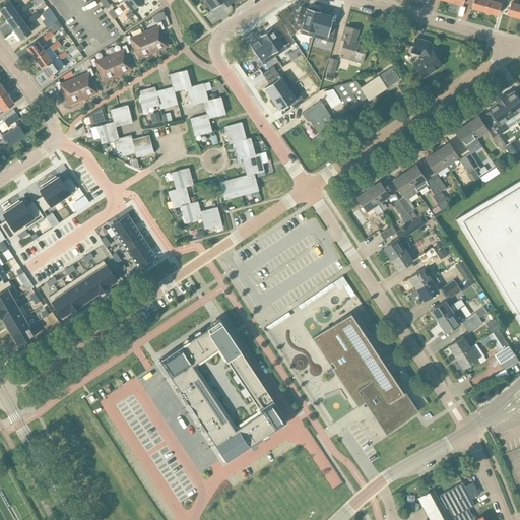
[(11,0),(0,8),(0,10),(6,19),(16,11),(12,6),(20,0),(11,0)]
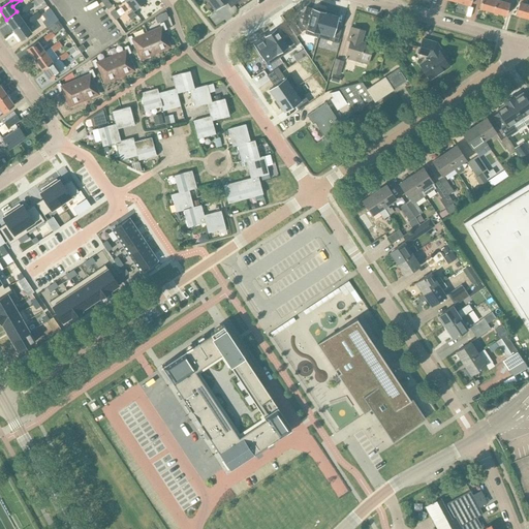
[(106,0),(104,0),(102,2),(107,9),(112,6),(112,5),(107,0),(106,0)]
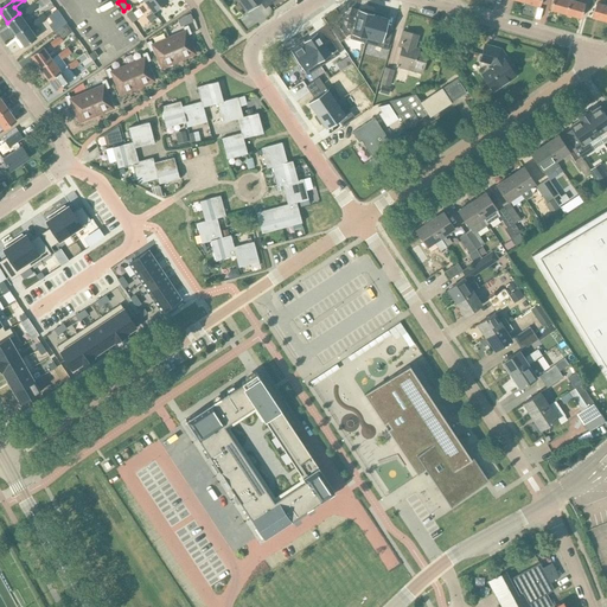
[(167,0),(145,0),(153,12),(168,1),(167,0)]
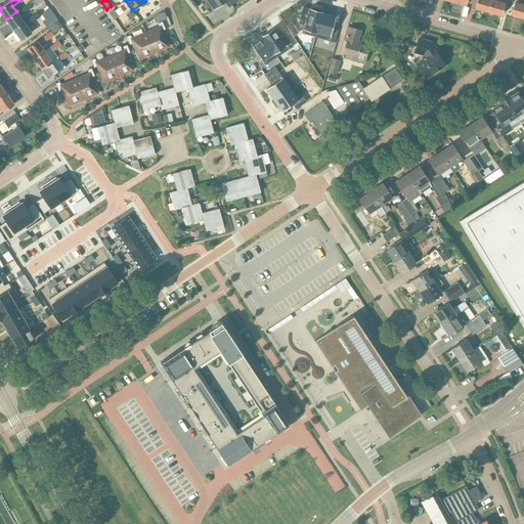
[(205,0),(207,1),(205,2),(210,8),(211,7),(213,10),(224,1),(228,7),(237,0),(205,0)]
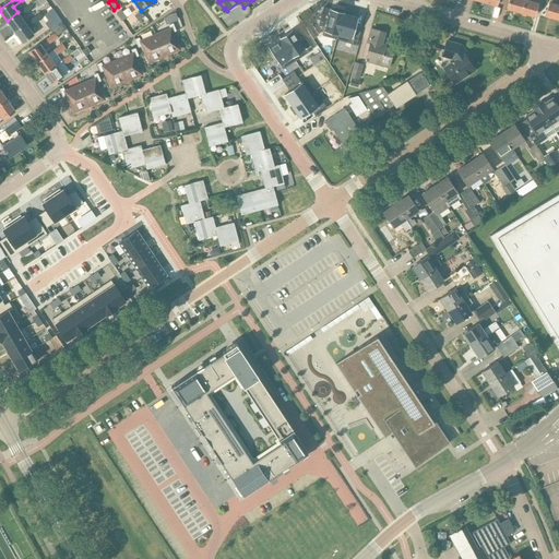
[(508,0),(507,8),(521,12),(523,0),(508,0)]
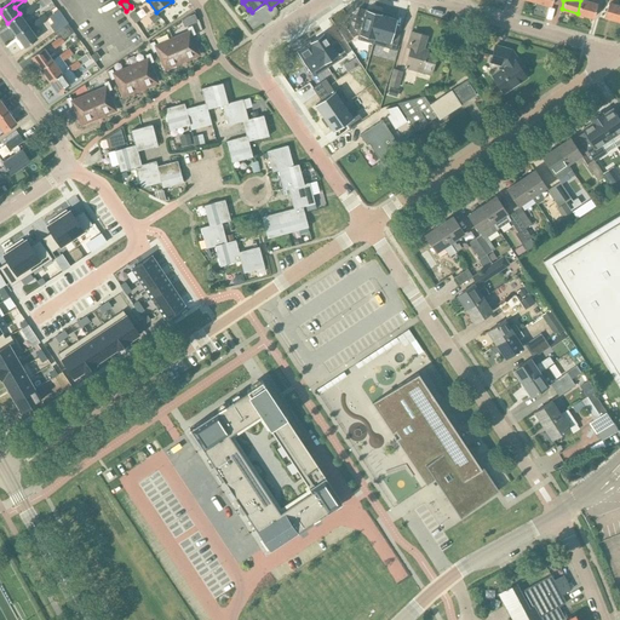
[(583,0),(580,0),(578,13),(593,18),(597,4),(596,4),(597,0),(590,0),(590,3),(583,0)]
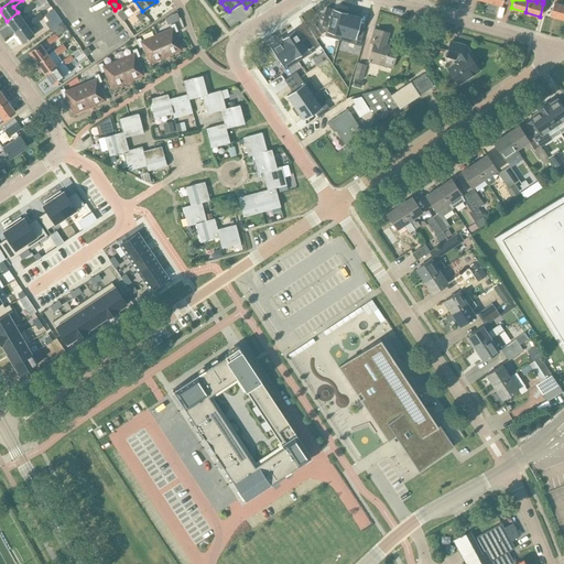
[(554,0),(550,15),(563,19),(563,4),(561,4),(561,0),(554,0)]
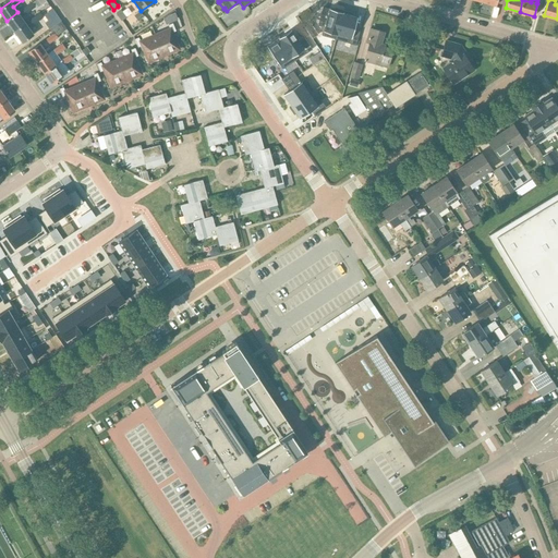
[(7,21),(14,32),(26,23),(25,23),(21,16),(36,7),(33,2),(17,12),(7,21)]
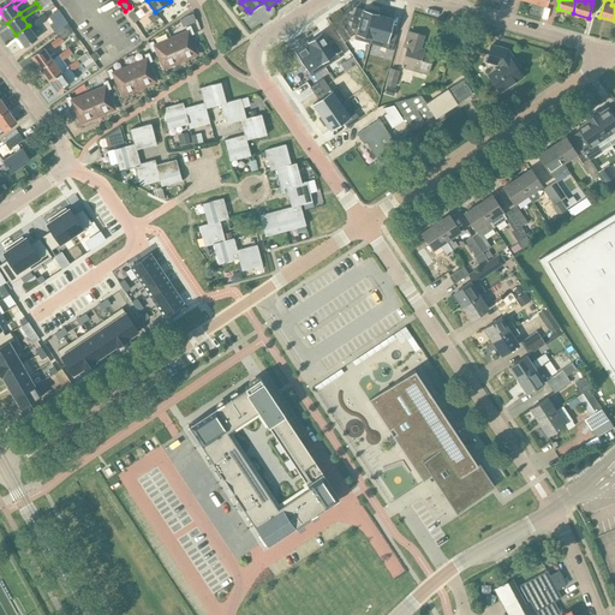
[(133,11),(129,15),(135,23),(139,19),(133,11)]
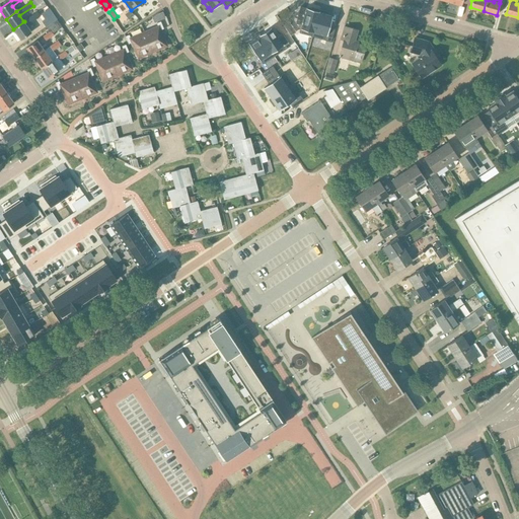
[(130,10),(125,14),(128,19),(134,15),(130,10)]
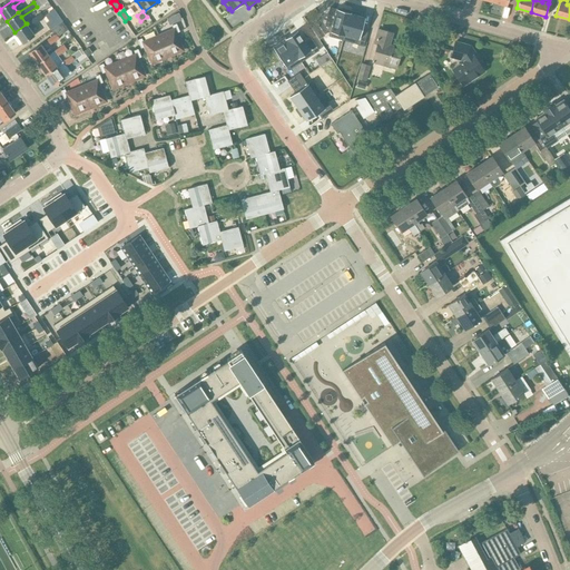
[(330,12),(327,19),(331,20),(328,30),(343,35),(347,16),(330,11),(330,12)]
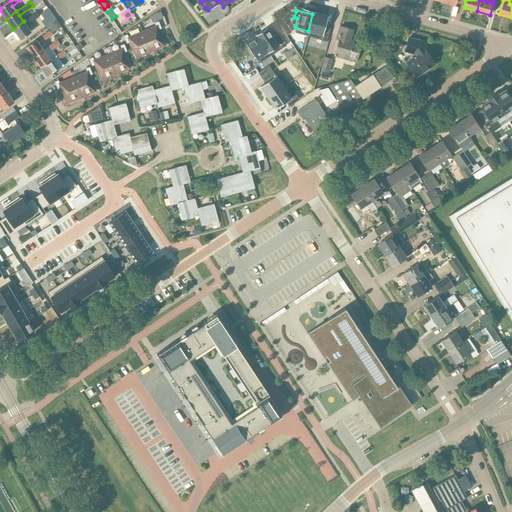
[(37,11),(23,21),(24,21),(13,29),(20,39),(31,31),(26,25),(40,16),(37,11)]
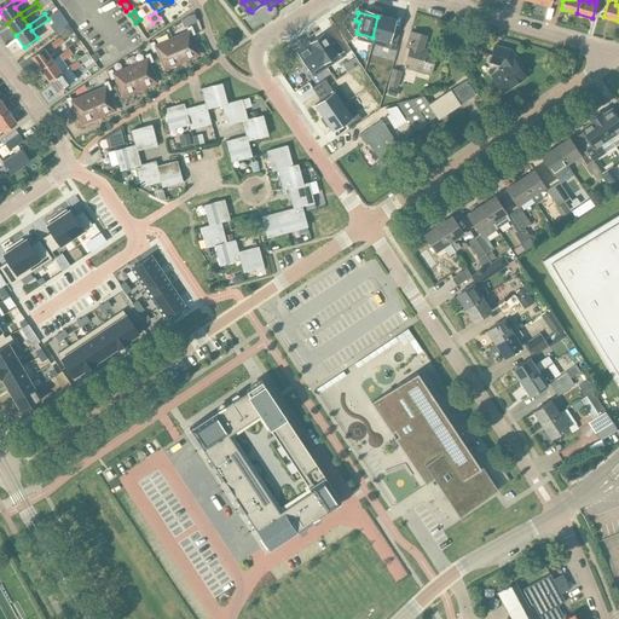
[(56,33),(59,38),(71,29),(68,24),(62,17),(51,25),(56,33)]
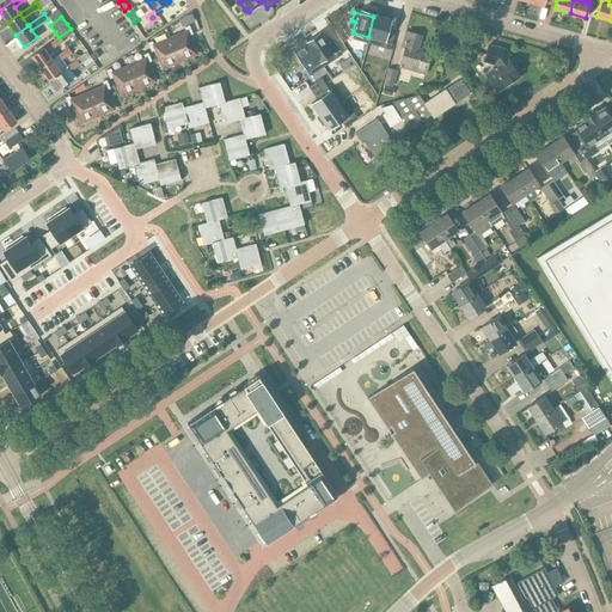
[(373,17),(368,37),(384,41),(383,46),(389,47),(391,36),(385,35),(389,20),(373,17)]
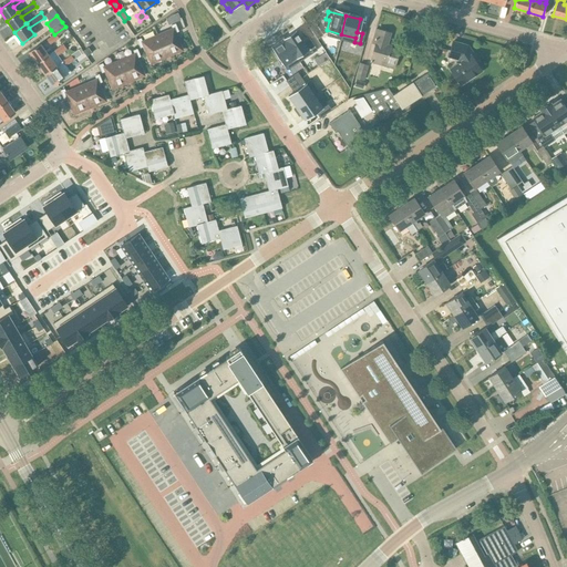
[(157,35),(166,55),(173,52),(173,54),(183,50),(175,33),(178,31),(175,23),(172,26),(173,29),(157,35)]
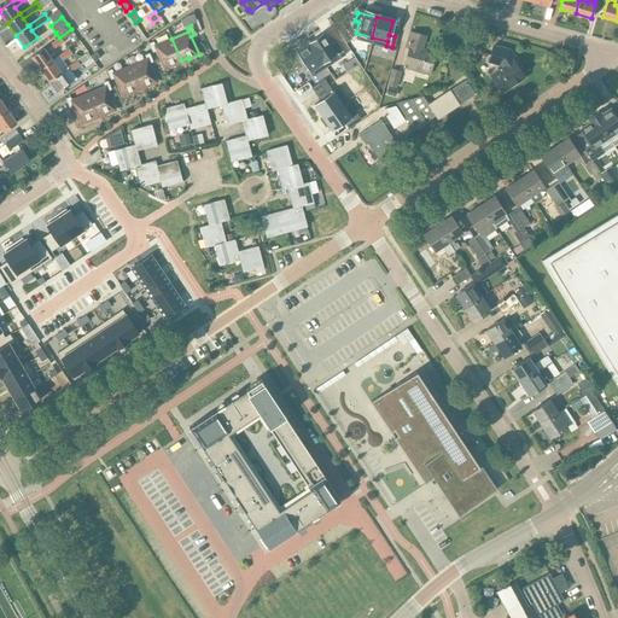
[(59,38),(52,44),(54,48),(64,41),(63,40),(74,33),(71,29),(59,38)]
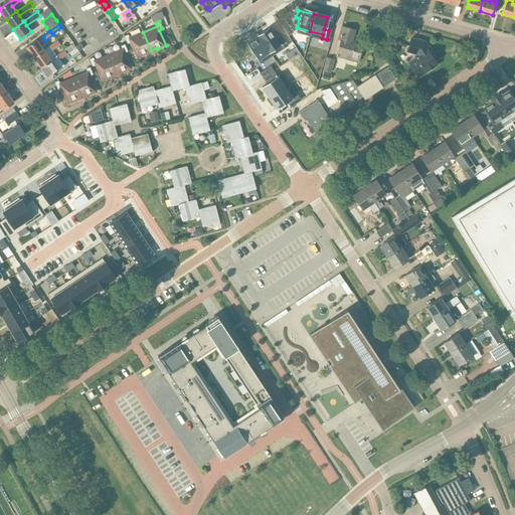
[(341,26),(339,35),(341,36),(340,40),(341,40),(336,56),(358,62),(362,45),(351,42),(355,30),(341,26)]
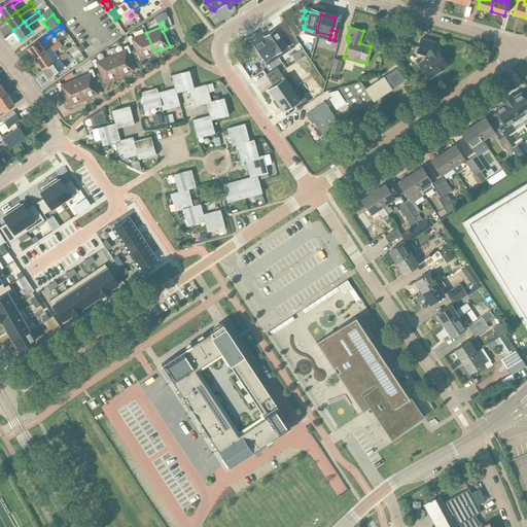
[(276,29),(265,35),(274,51),(285,44),(288,48),(291,45),(286,37),(283,39),(276,29)]
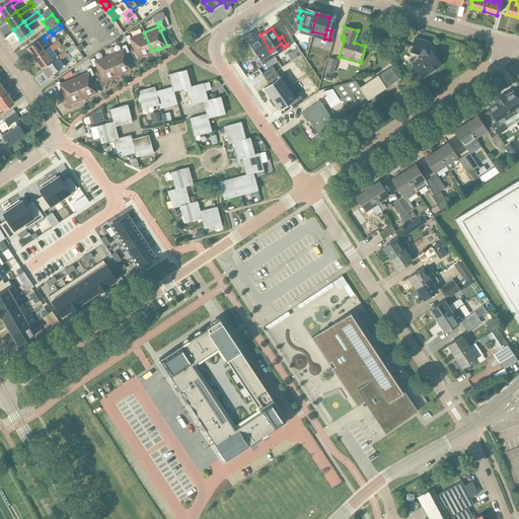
[(146,53),(152,51),(144,32),(131,38),(129,34),(125,36),(128,44),(132,42),(138,58),(147,55),(146,53)]
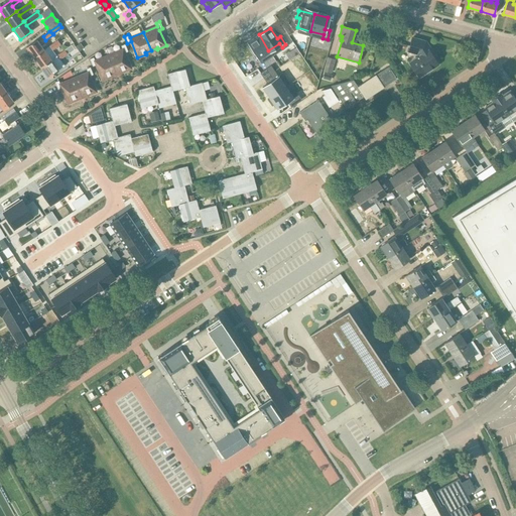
[(259,34),(248,41),(257,57),(268,50),(259,34)]
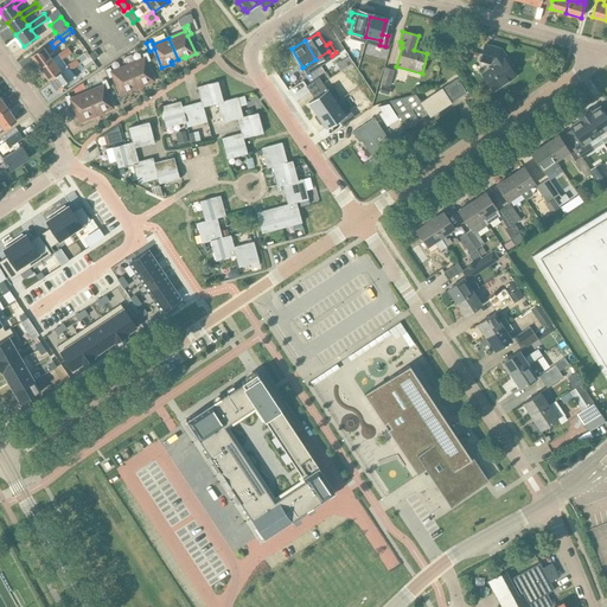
[(483,74),(486,81),(493,90),(516,76),(506,62),(509,61),(500,49),(485,45),(480,61),(490,63),(492,68),(483,74)]
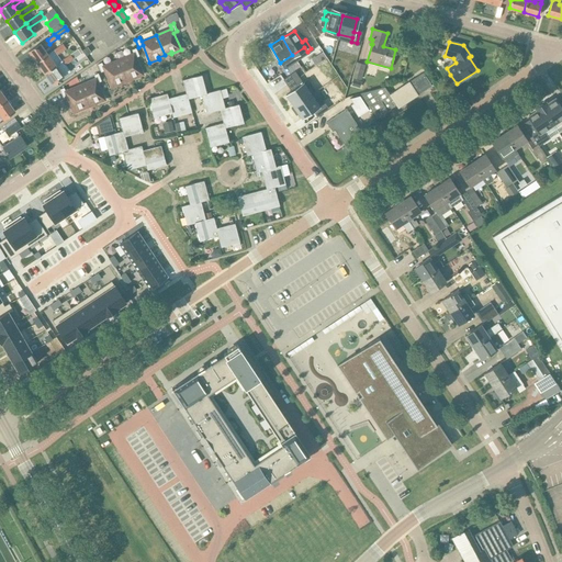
[(40,44),(37,45),(29,52),(36,63),(48,55),(40,44)]
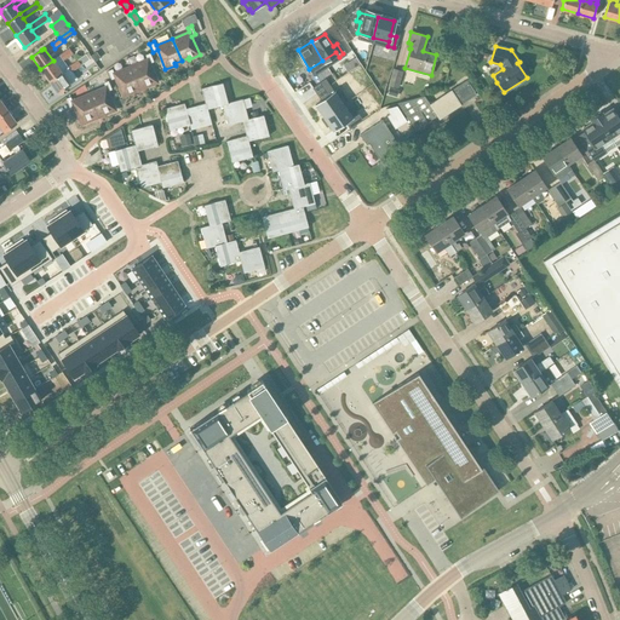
[(73,53),(69,49),(61,55),(63,59),(73,53)]
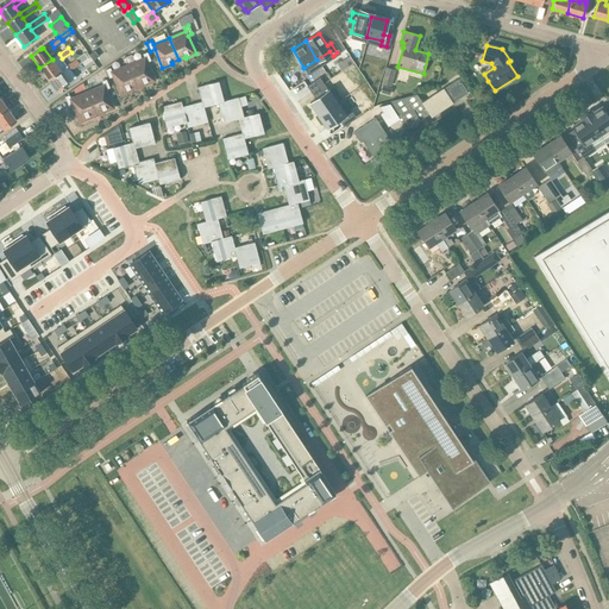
[(94,51),(89,55),(93,61),(99,56),(94,51)]
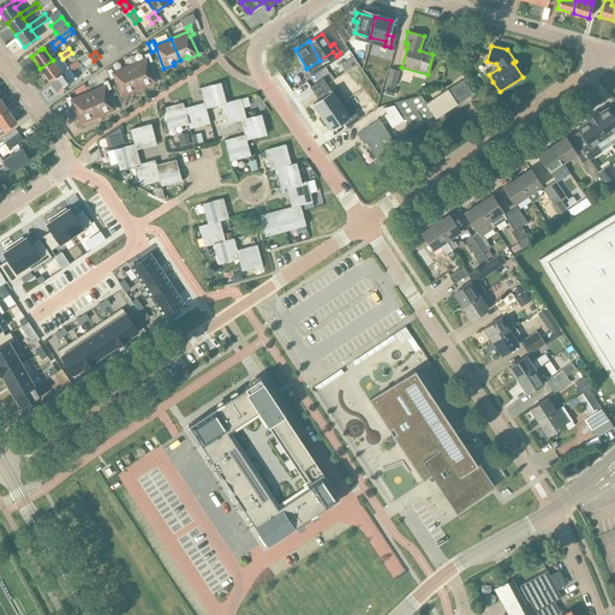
[(130,66),(138,88),(145,84),(147,87),(156,82),(149,63),(153,61),(149,53),(144,55),(145,59),(130,66)]
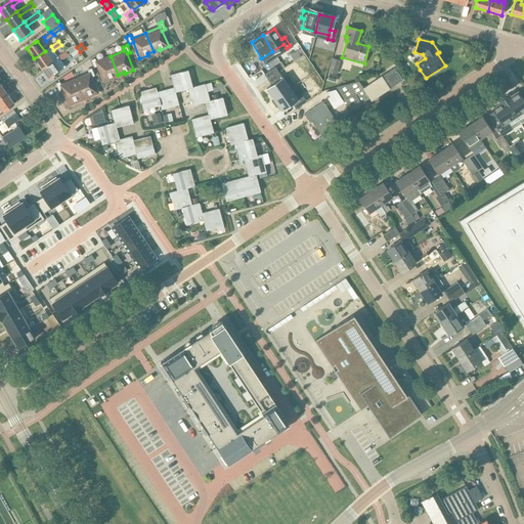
[(114,47),(107,49),(111,55),(116,53),(114,47)]
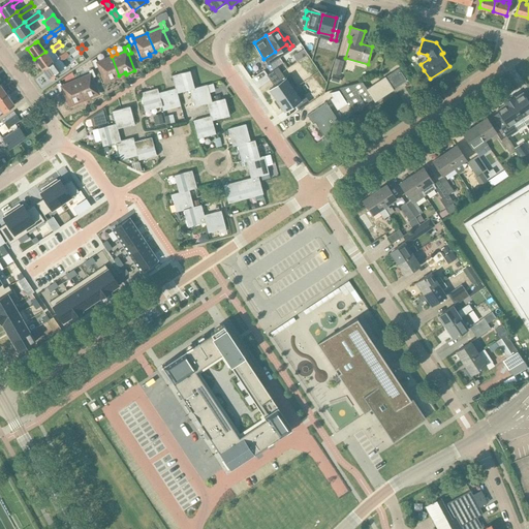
[(53,62),(42,69),(50,80),(60,72),(56,66),(70,56),(67,51),(53,61),(53,62)]
